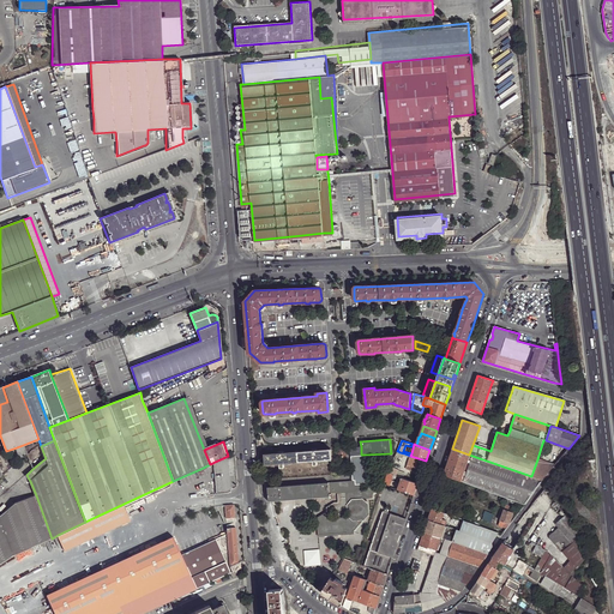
[(26,452),(23,445),(13,449),(17,456),(26,452)]
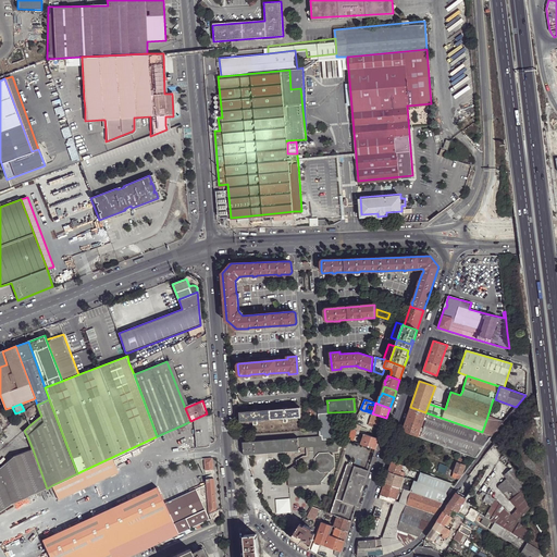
[(327,405),(318,406),(318,413),(327,412),(327,405)]
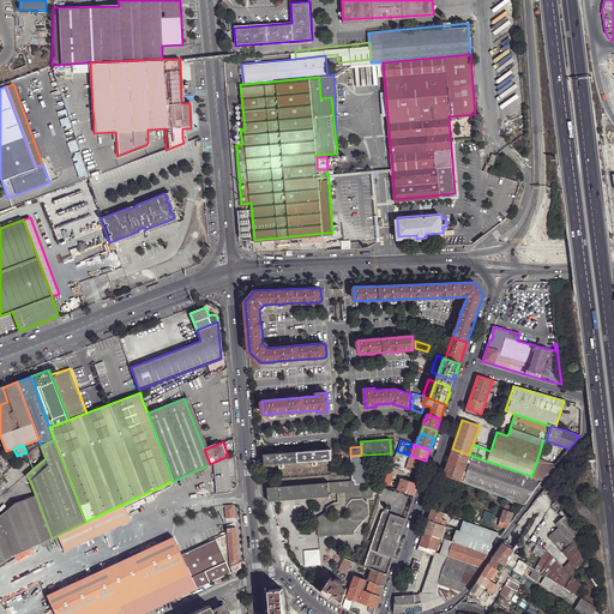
[(331,449),(265,455),(265,464),(331,458),(331,449)]
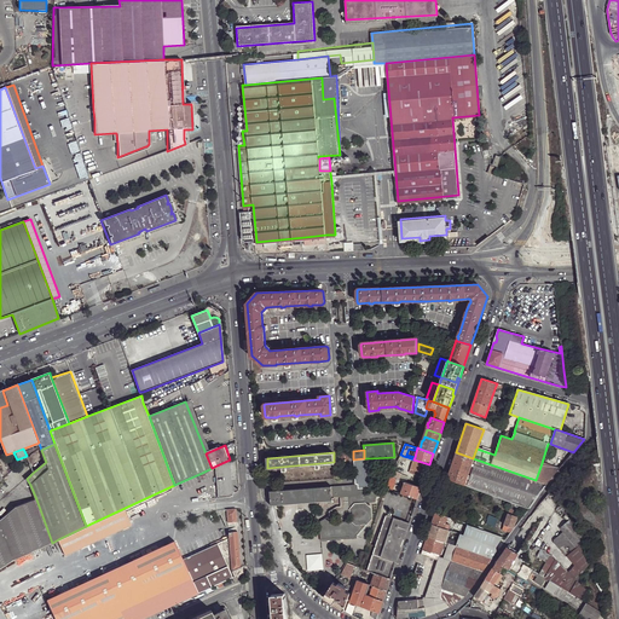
[(456,452),(447,479),(508,501),(530,509),(547,484),(536,480),(473,458),(456,452)]
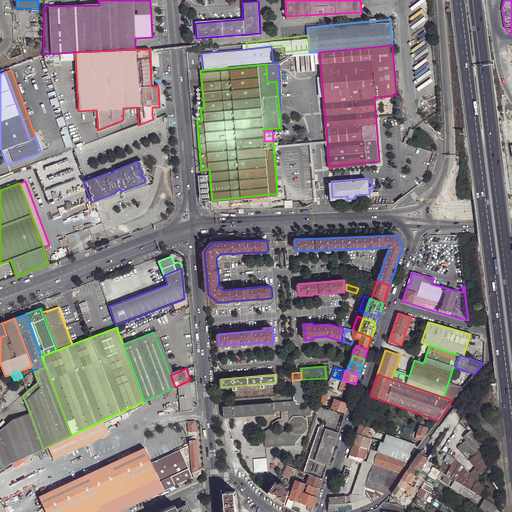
[(306,399),(304,379),(301,379),(292,380),(293,394),(294,397),(296,397),(296,400),(294,400),(275,402),(276,411),(281,410),(288,410),(293,409),(297,409),(297,407),(302,407),(302,404),(306,403),(306,399)]
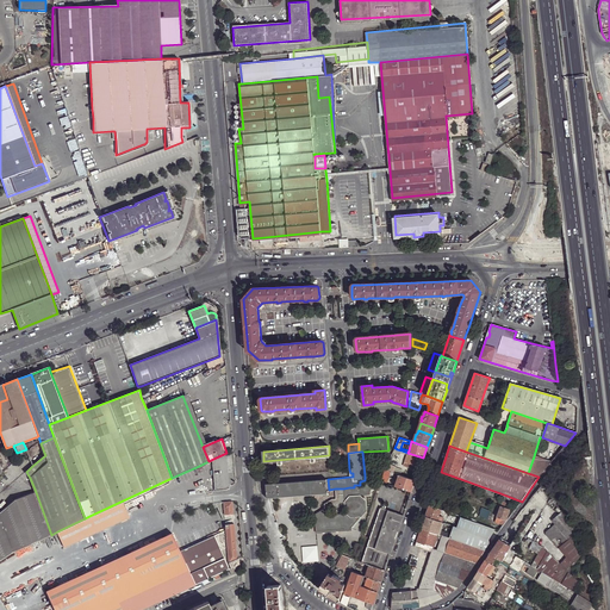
[(229,489),(226,453),(213,459),(215,490),(229,489)]
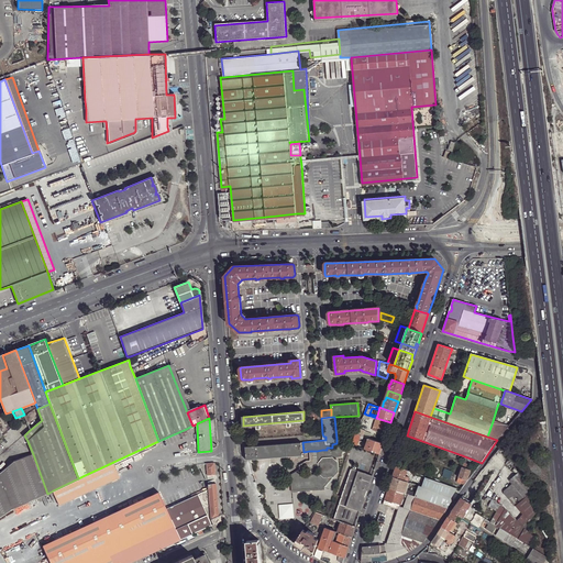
[(387,431),(390,422),(376,418),(375,420),(373,427),(387,431)]
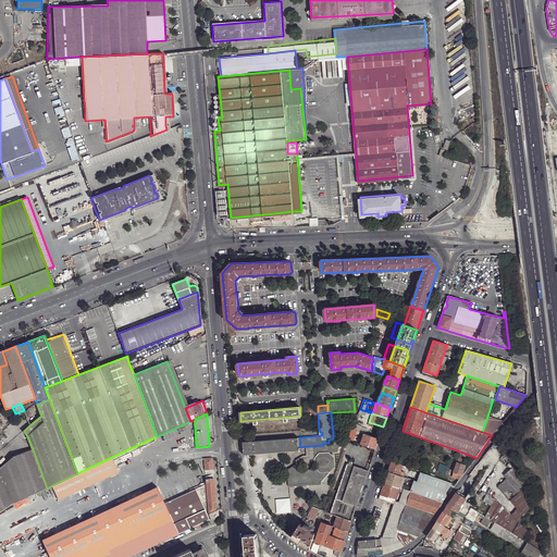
[(482,432),(492,435),(504,422),(487,417),(482,432)]
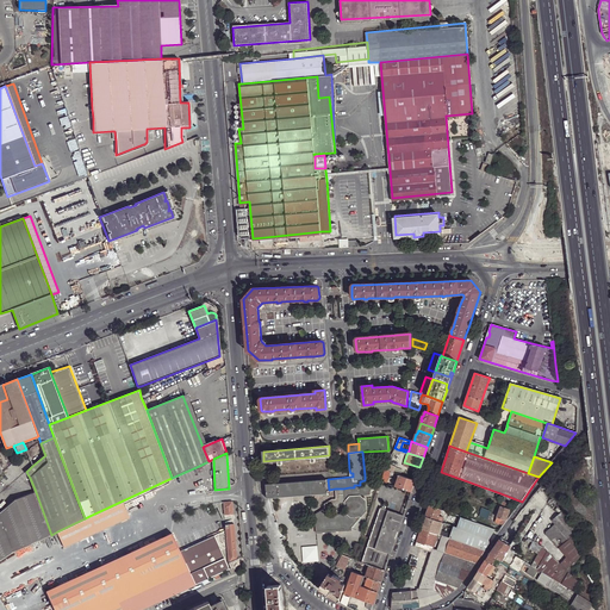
[(386,484),(391,472),(387,471),(385,471),(381,480),(380,481),(386,484)]
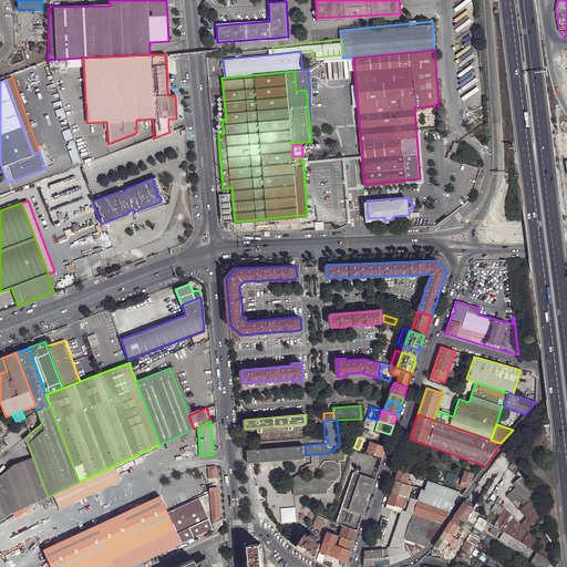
[(319,454),(320,466),(325,461),(333,460),(334,460),(343,459),(342,449),(344,447),(343,442),(339,442),(339,446),(340,451),(334,451),(329,451),(329,453),(325,453),(319,454)]
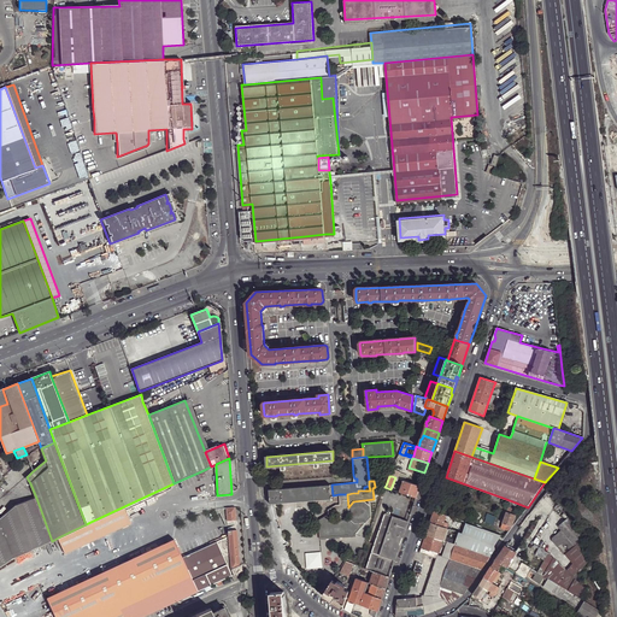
[(417,498),(421,486),(405,481),(404,481),(400,491),(413,497),(417,498)]
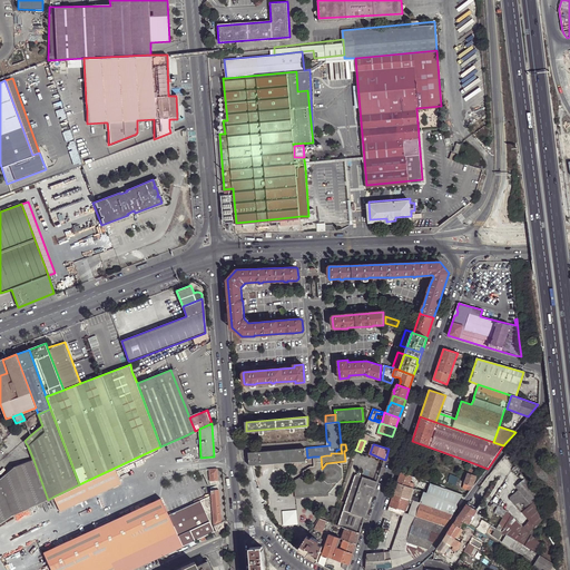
[(248,452),(249,465),(307,461),(307,458),(306,448),(253,452),(248,452)]
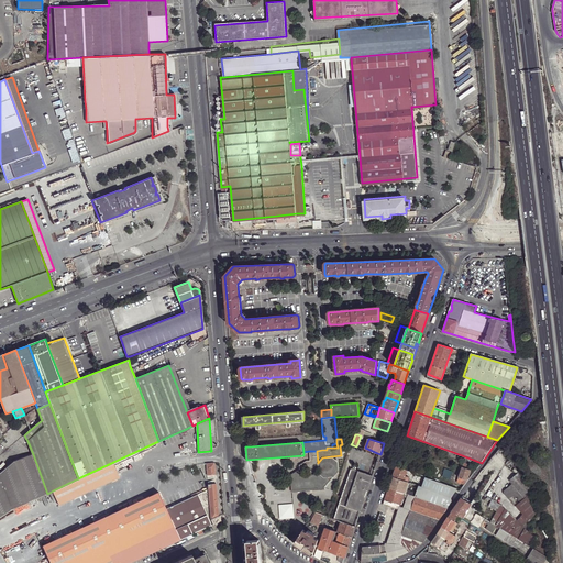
[(299,471),(319,470),(318,463),(317,451),(309,451),(309,460),(306,461),(299,464),(299,470),(299,471)]
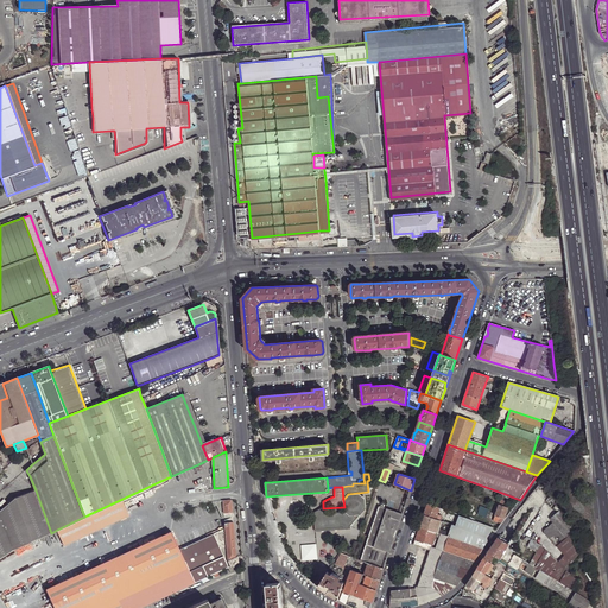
[(0,558),(6,555),(51,533),(36,491),(14,499),(0,511),(0,558)]
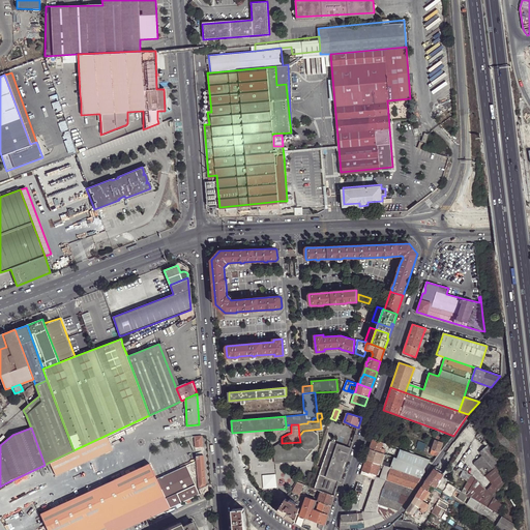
[(317,435),(312,430),(303,431),(299,436),(300,442),(300,445),(304,449),(310,449),(314,449),(313,448),(318,443),(317,435)]
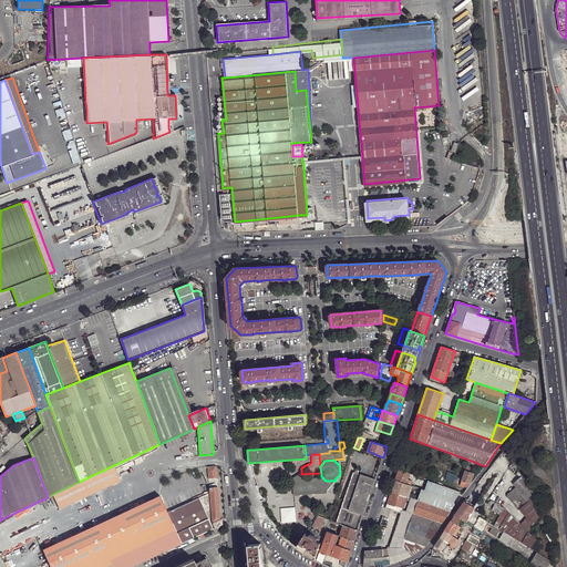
[(121,480),(114,465),(83,480),(79,482),(53,494),(60,508),(121,480)]
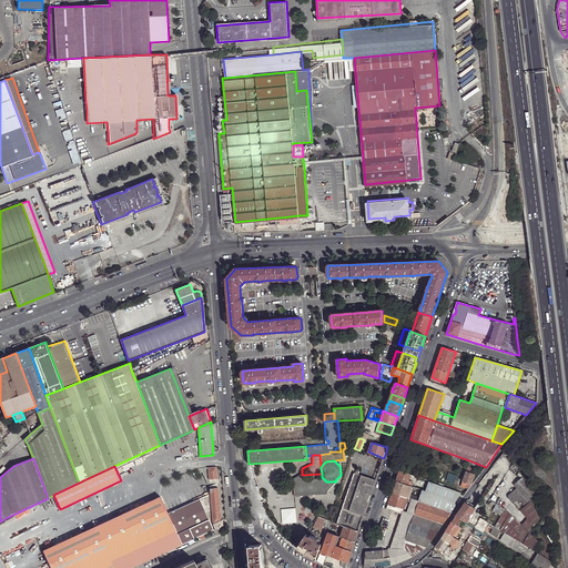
[(214,529),(222,526),(223,525),(217,467),(192,469),(205,497),(200,500),(214,529)]
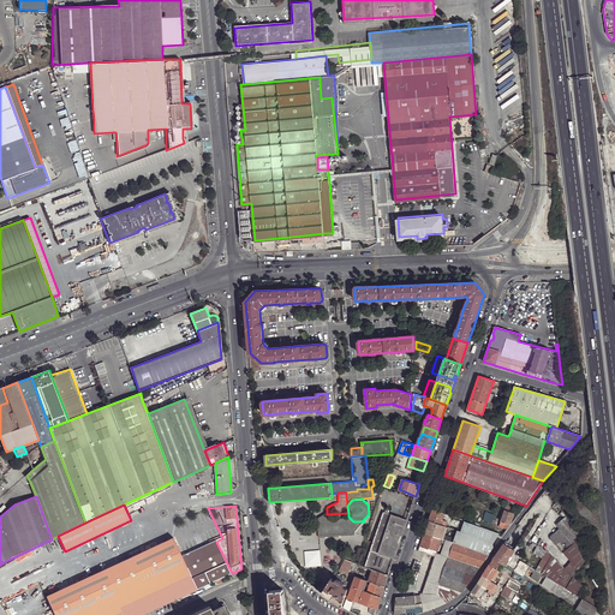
[(433,509),(429,520),(446,526),(447,521),(442,520),(445,514),(433,509)]
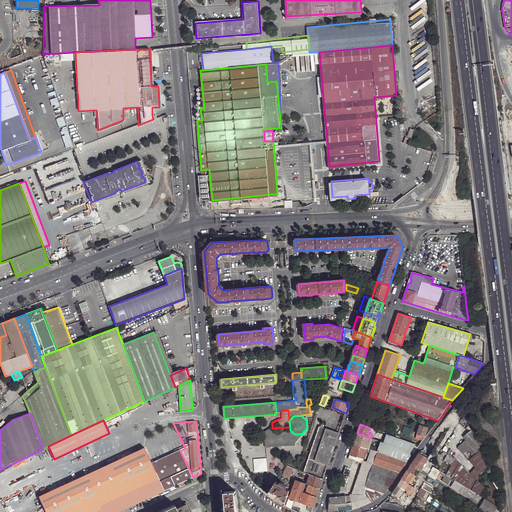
[(423,440),(425,437),(424,437),(428,427),(420,424),(415,437),(423,440)]
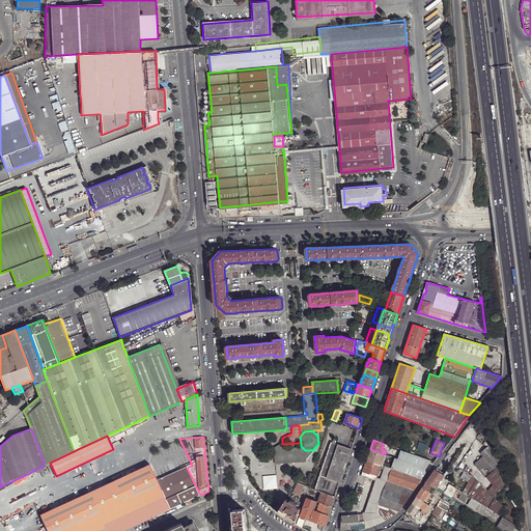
[(332,442),(315,490),(316,490),(322,492),(335,497),(352,448),(332,442)]
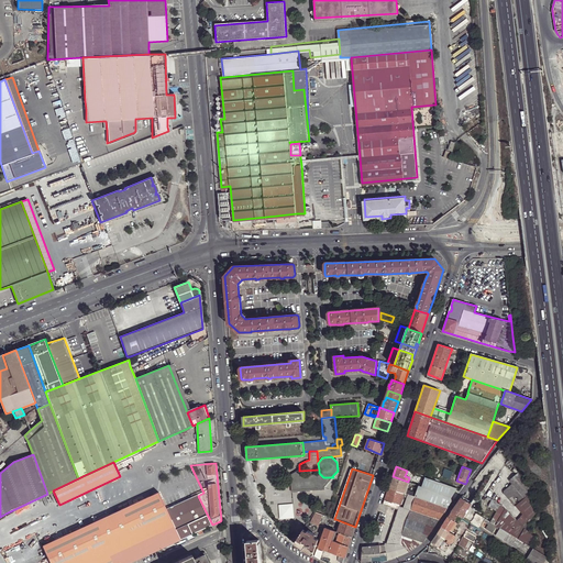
[(299,471),(299,470),(289,475),(289,481),(291,481),(291,490),(324,488),(324,487),(324,481),(323,477),(319,473),(319,474),(300,475),(299,471)]
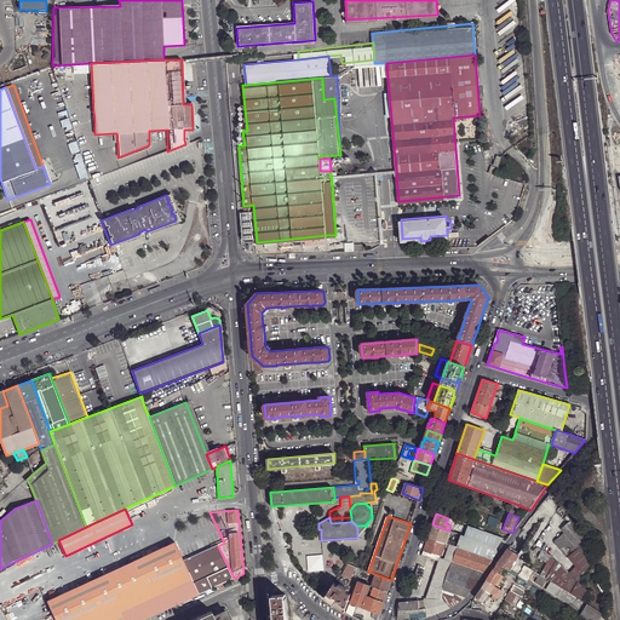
[(569,522),(561,529),(564,533),(578,549),(583,544),(587,540),(570,521),(569,522)]
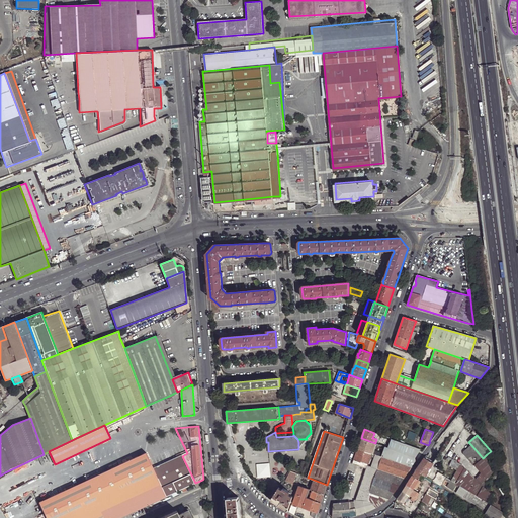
[(424,450),(387,437),(381,456),(412,466),(424,450)]
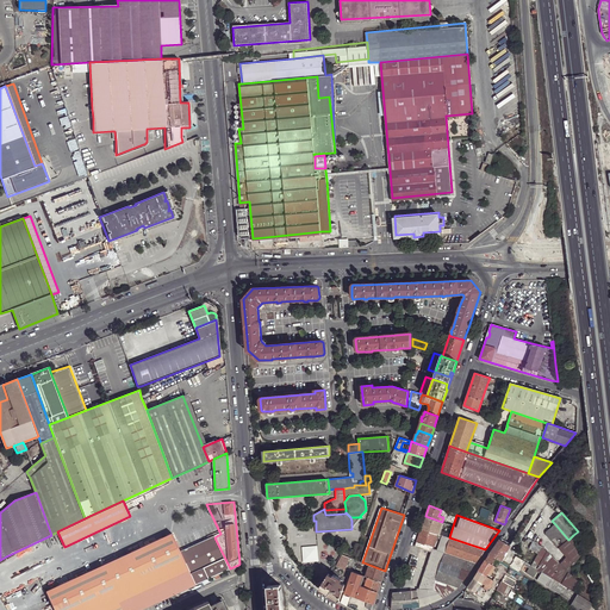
[(425,516),(422,528),(437,534),(442,522),(425,516)]
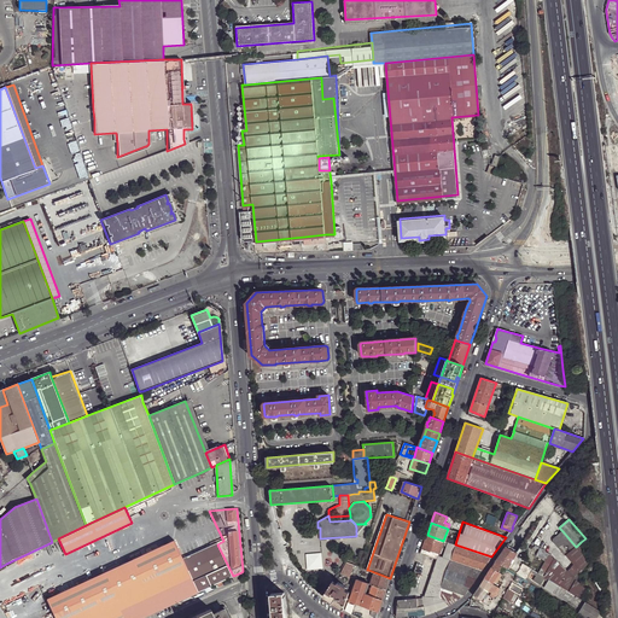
[(359,530),(366,524),(361,524),(355,524),(356,528),(356,535),(359,530)]
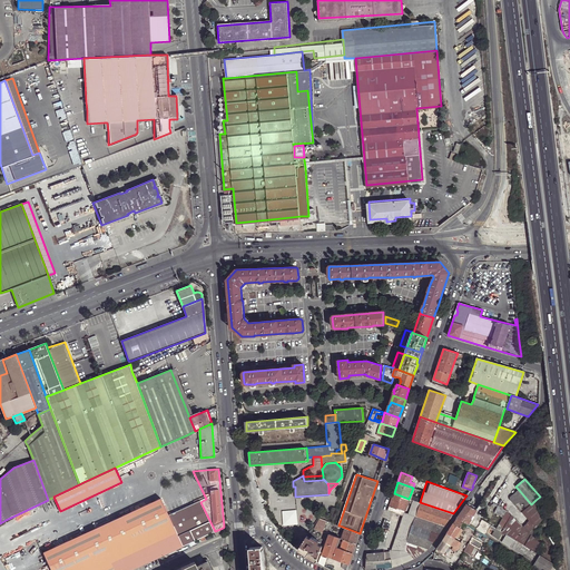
[(531,504),(519,490),(510,498),(522,512),(531,504)]
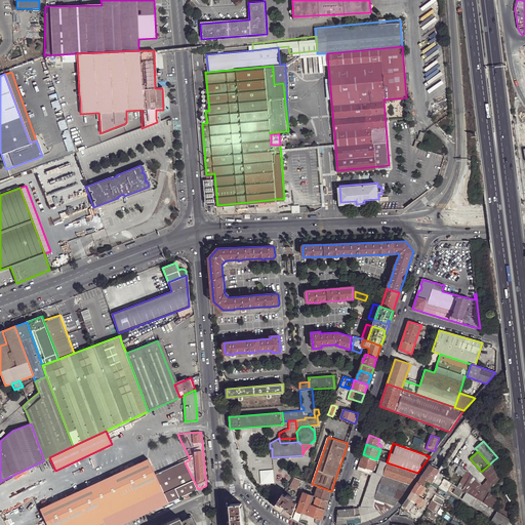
[(382,475),(409,484),(417,473),(387,462),(378,459),(376,459),(363,454),(357,470),(371,475),(372,472),(376,460),(377,460),(376,463),(378,465),(379,462),(387,466),(382,475)]
